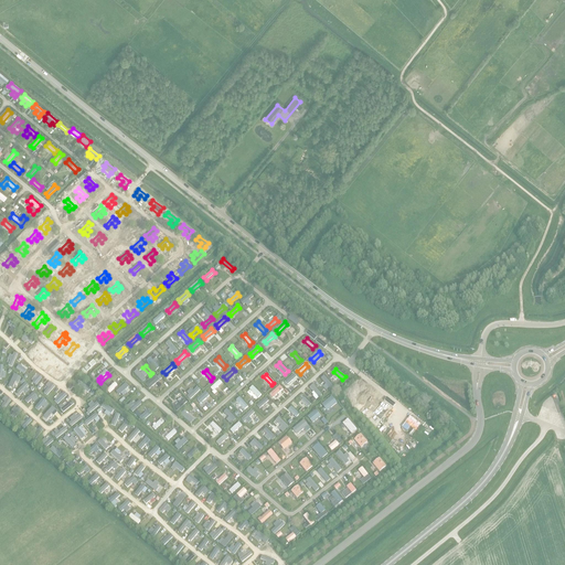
[(156,376),(146,385),(149,390),(160,381),(156,376)]
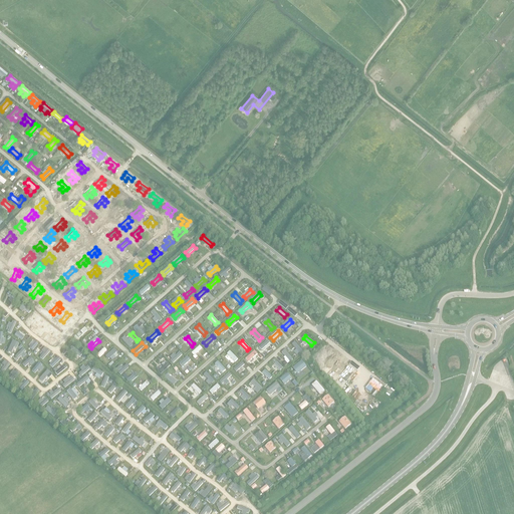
[(265,342),(257,349),(260,351),(267,344),(265,342)]
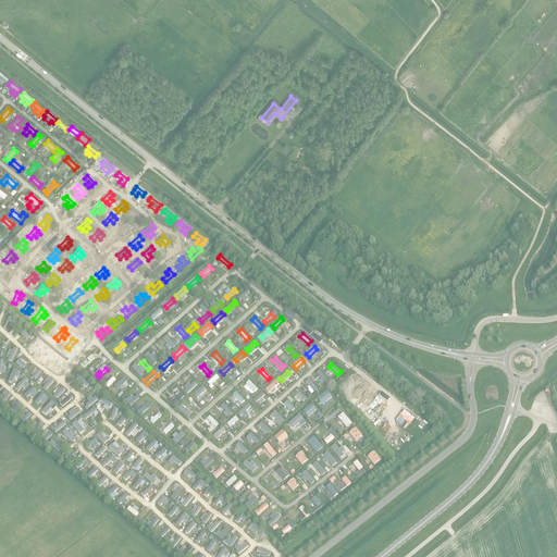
[(318,374),(325,383),(327,381),(321,372),(318,374)]
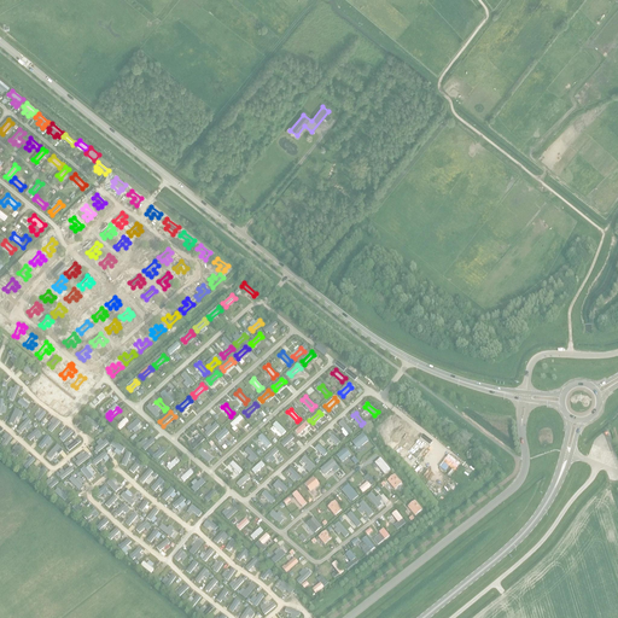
[(240,415),(231,425),(233,427),(243,419),(240,415)]
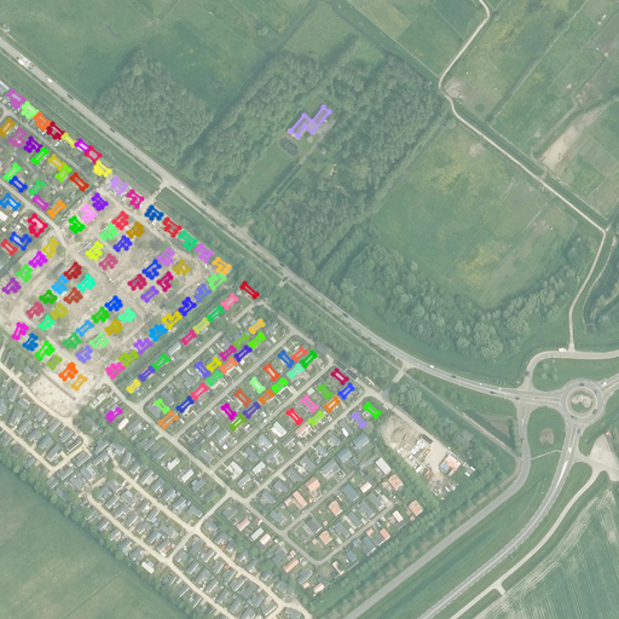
[(273,427),(283,437),(287,433),(277,423),(273,427)]
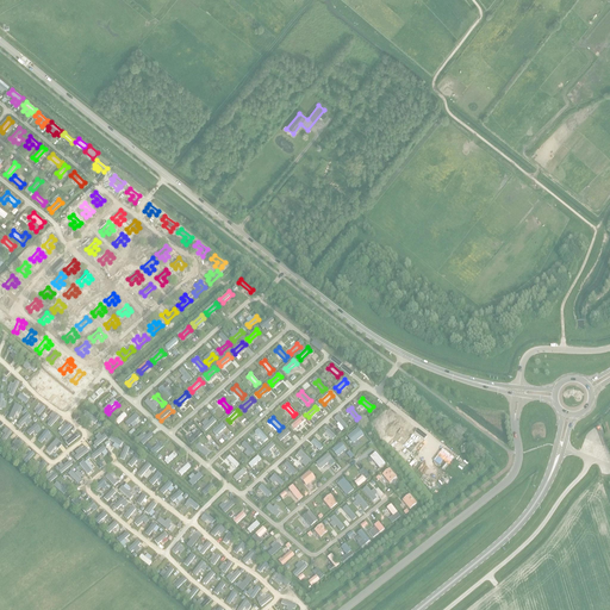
[(336,421),(344,430),(347,427),(340,418),(336,421)]
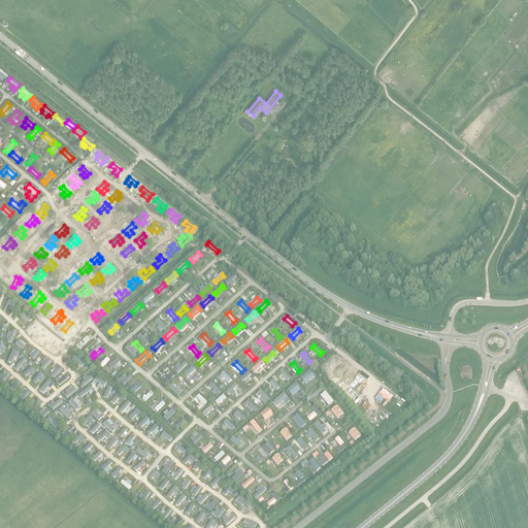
[(183,363),(174,370),(177,373),(186,366),(183,363)]
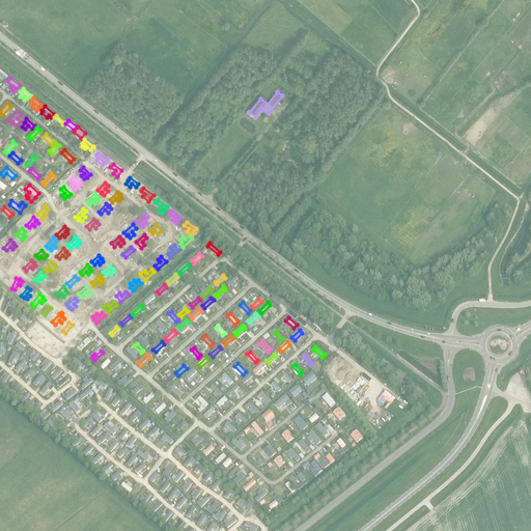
[(261,365),(254,371),(256,373),(263,367),(261,365)]
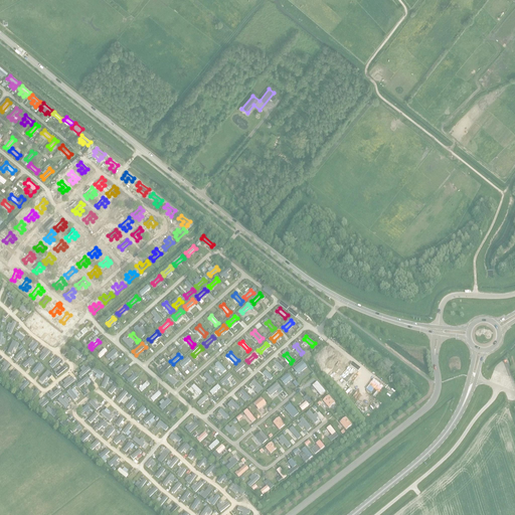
[(116,356),(108,362),(110,365),(118,359),(116,356)]
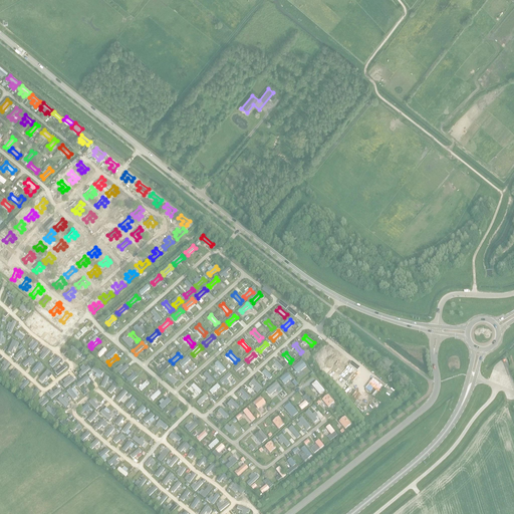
[(186,358),(179,364),(181,366),(185,363),(187,364),(189,362),(188,361),(188,360),(186,358)]
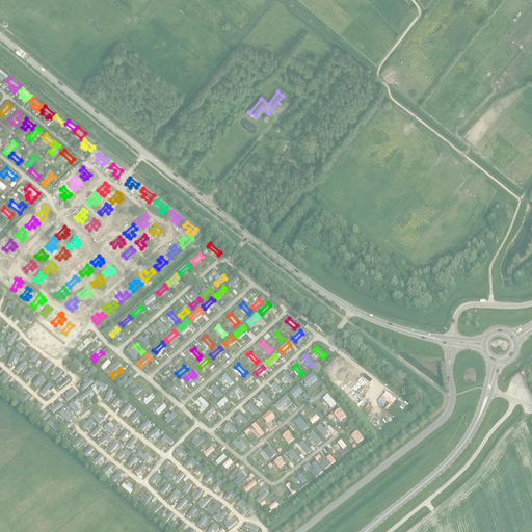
[(228,381),(227,382),(229,384),(229,383),(231,386),(233,382),(225,374),(222,376),(228,381)]
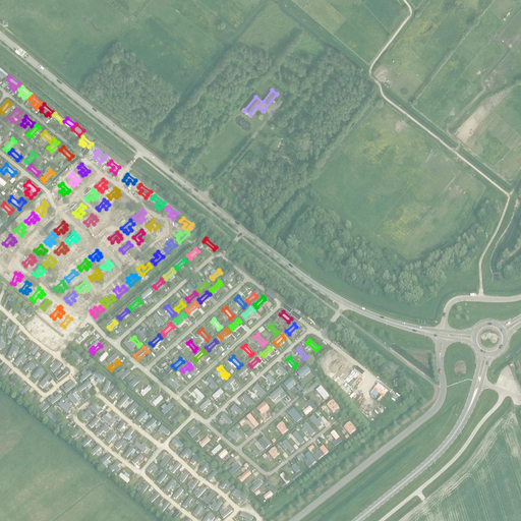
[(163,380),(173,370),(170,367),(160,377),(163,380)]
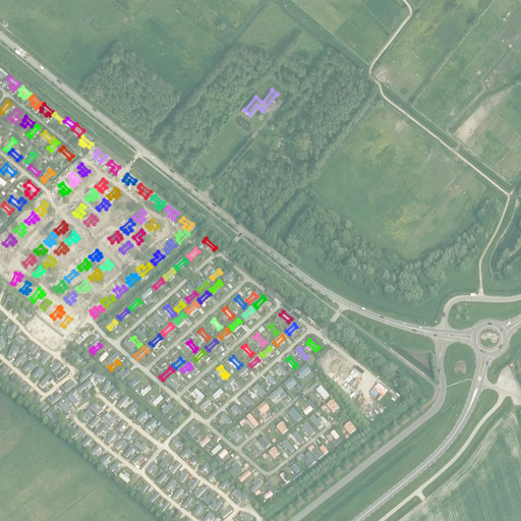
[(278,369),(284,375),(287,373),(281,367),(278,369)]
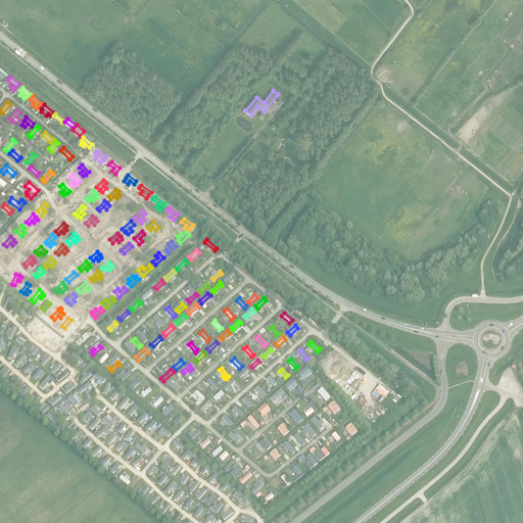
[(295,378),(298,382),(308,373),(304,369),(295,378)]
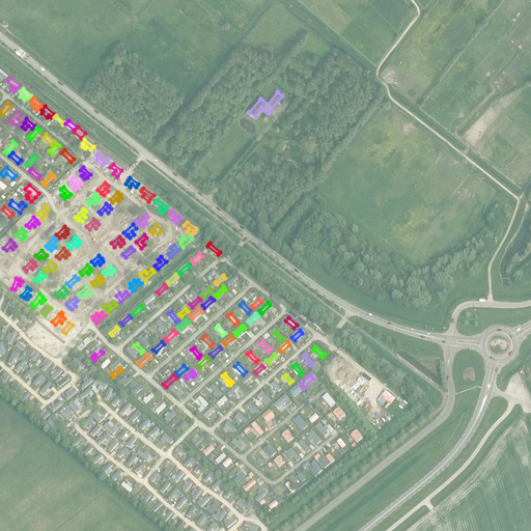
[(249,375),(241,383),(243,386),(251,378),(249,375)]
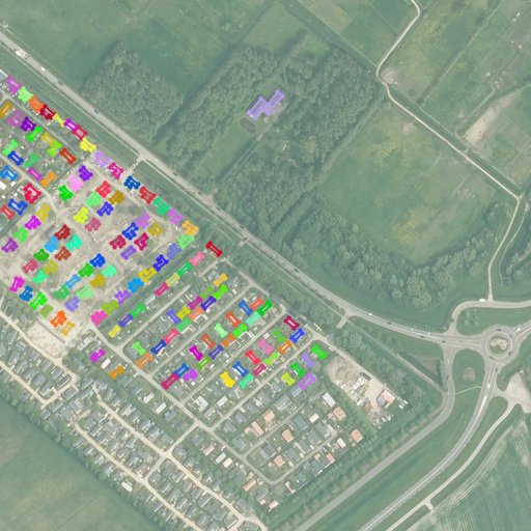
[(130,378),(123,384),(124,386),(132,381),(130,378)]
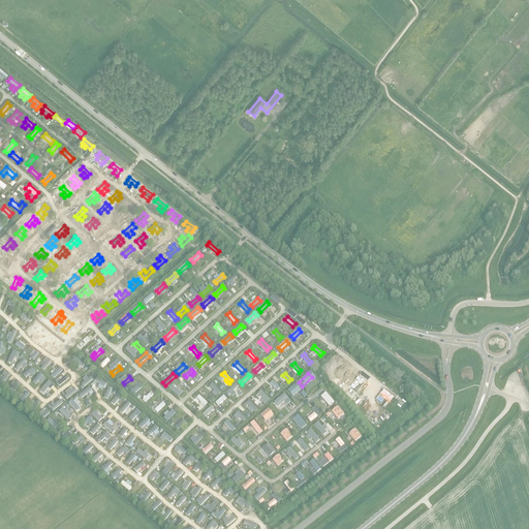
[(270,383),(278,391),(279,387),(272,381),(270,383)]
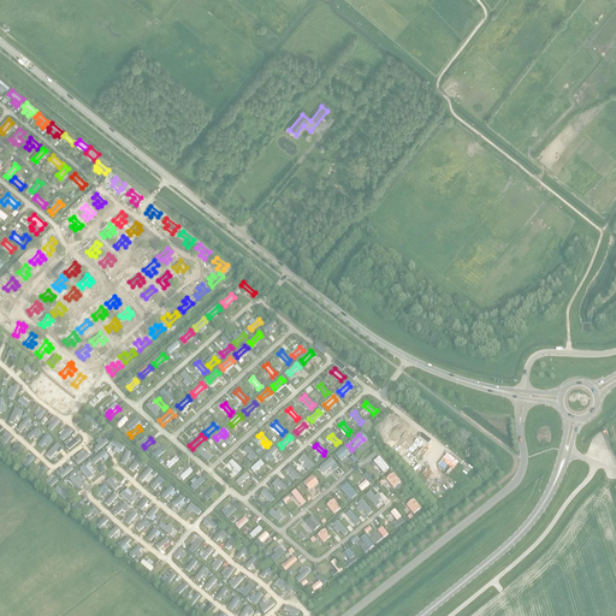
[(164,446),(154,455),(157,457),(167,449),(164,446)]
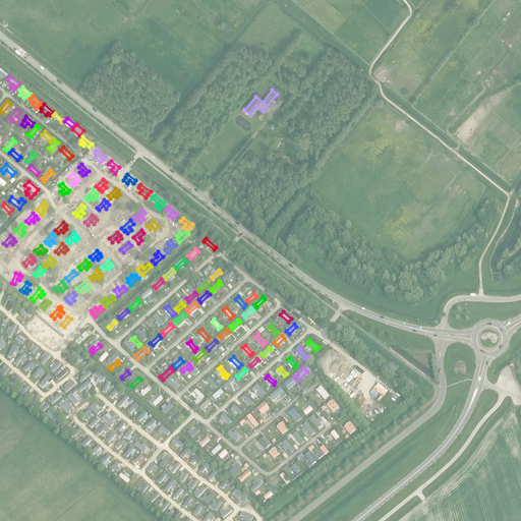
[(214,389),(217,386),(209,378),(207,380),(214,389)]
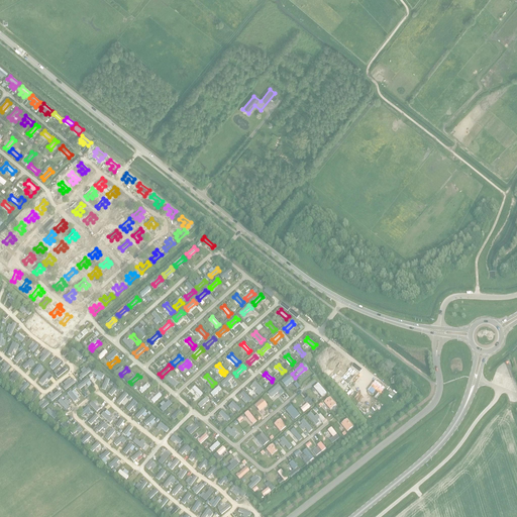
[(231,375),(223,383),(225,385),(230,381),(231,382),(233,380),(232,379),(234,378),(231,375)]
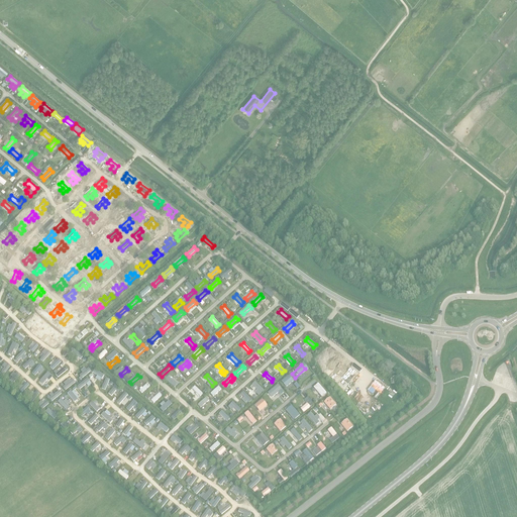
[(280,385),(283,388),(293,380),(289,376),(280,385)]
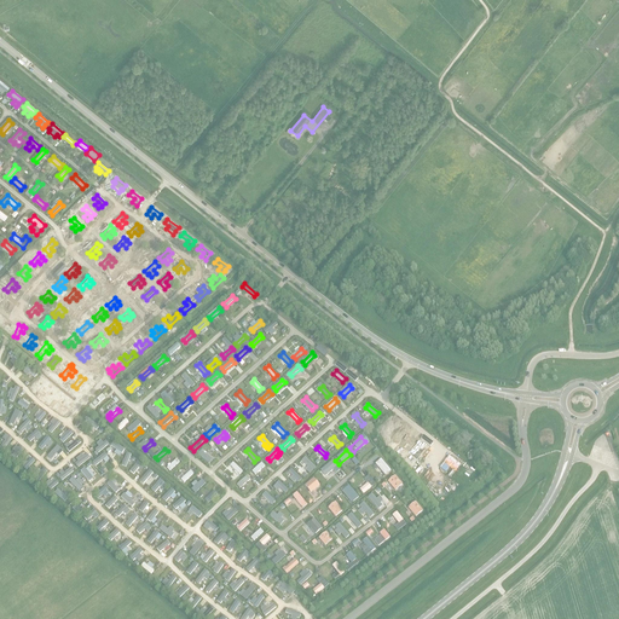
[(198,455),(207,462),(209,458),(201,451),(198,455)]
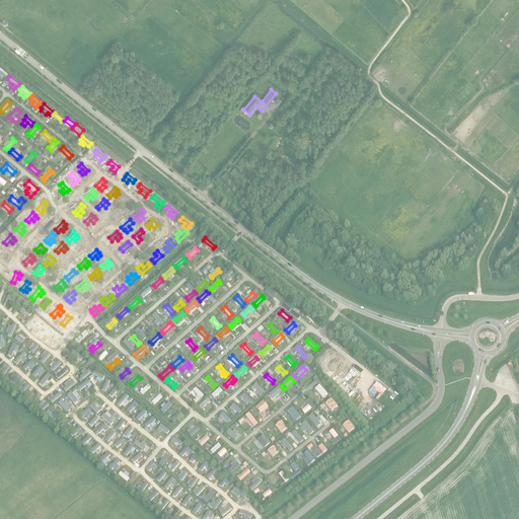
[(253,386),(261,393),(264,391),(255,383),(253,386)]
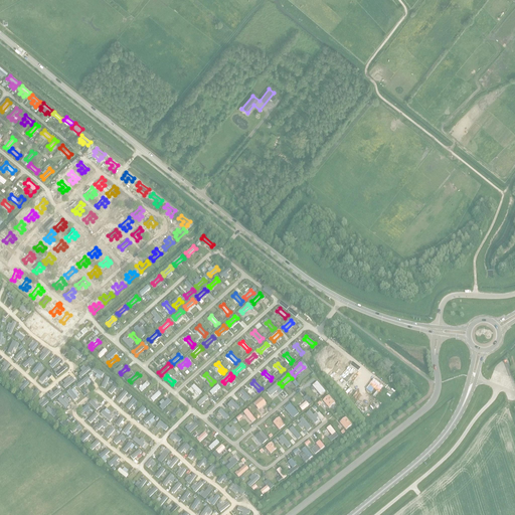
[(139,389),(141,392),(150,384),(147,382),(142,386),(141,385),(139,387),(140,388),(139,389)]
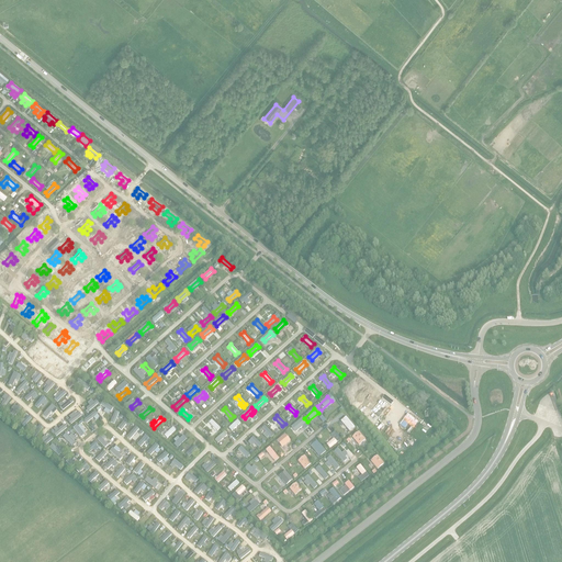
[(340,424),(347,433),(353,426),(347,418),(340,424)]
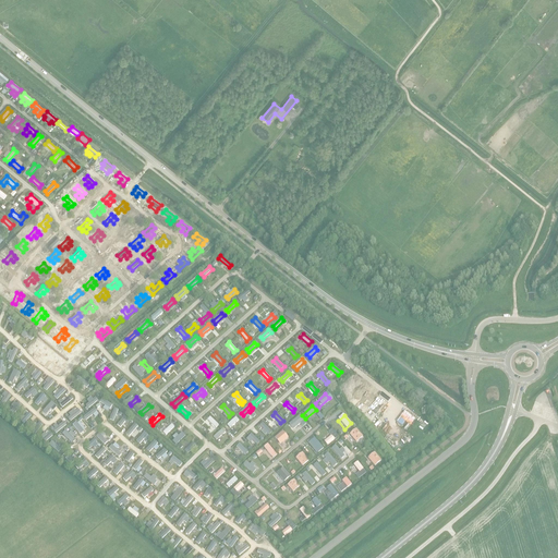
[(216,417),(207,425),(209,428),(214,424),(215,425),(218,423),(217,422),(218,421),(216,417)]
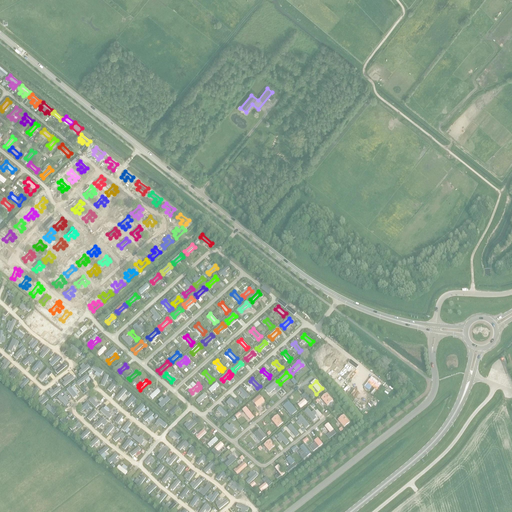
[(216,383),(208,390),(211,393),(219,386),(216,383)]
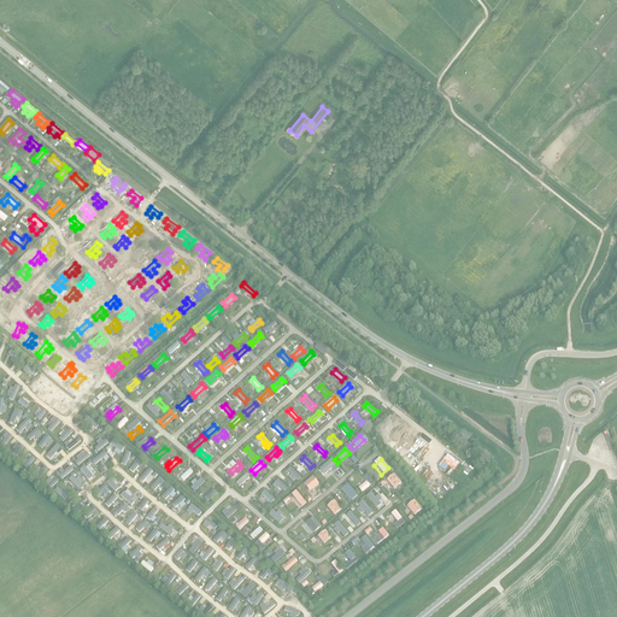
[(318,472),(323,477),(334,466),(330,462),(318,472)]
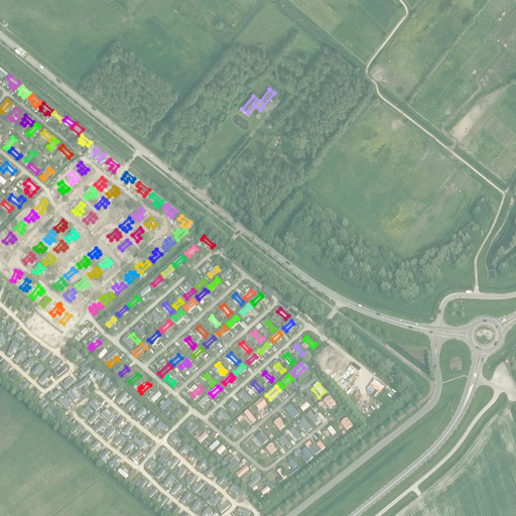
[(159,392),(151,399),(153,402),(161,395),(159,392)]
